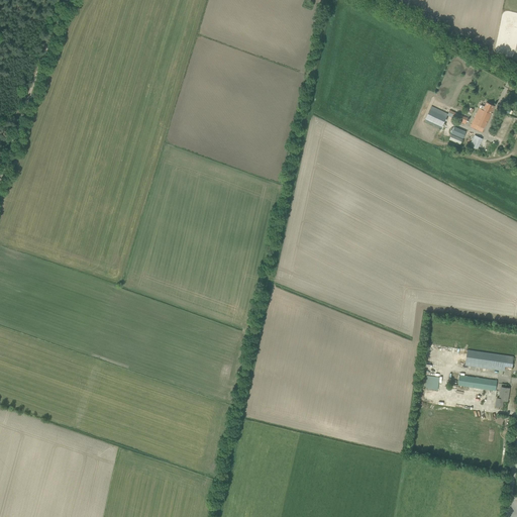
[(481,105),(471,127),(483,132),(484,129),(495,106),(487,102),(485,106),(481,105)]
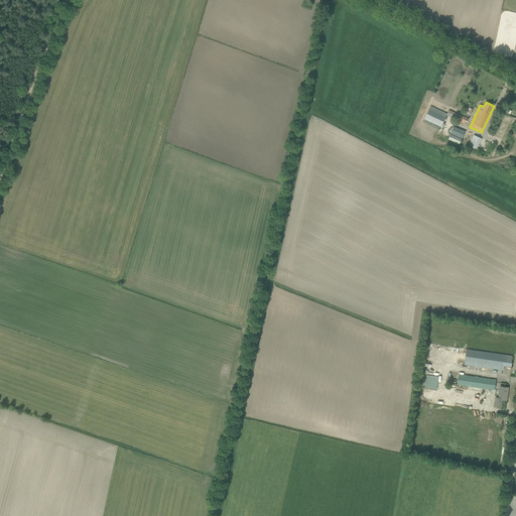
[(445,115),(446,113),(430,106),(424,119),(441,127),(446,116),(445,115)]
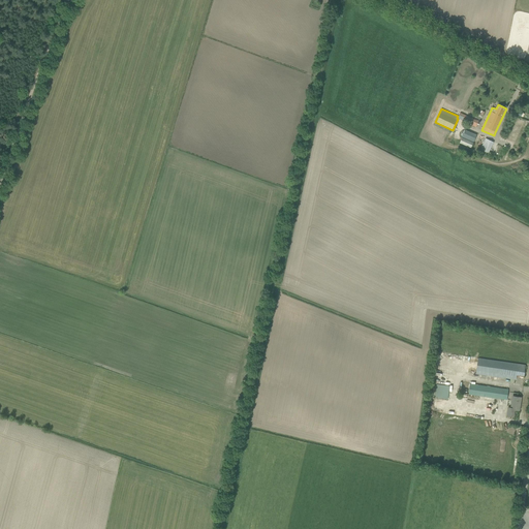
[(476,127),(479,122),(460,113),(458,118),(470,124),(470,125),(476,127)]
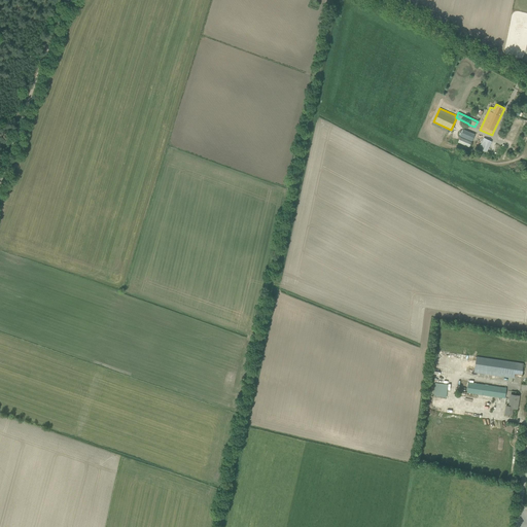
[(460,137),(458,142),(469,147),(471,142),(460,137)]
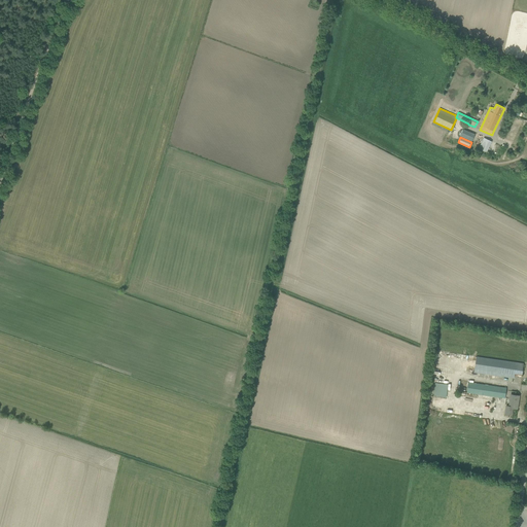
[(492,142),(484,138),(479,148),(487,152),(492,142)]
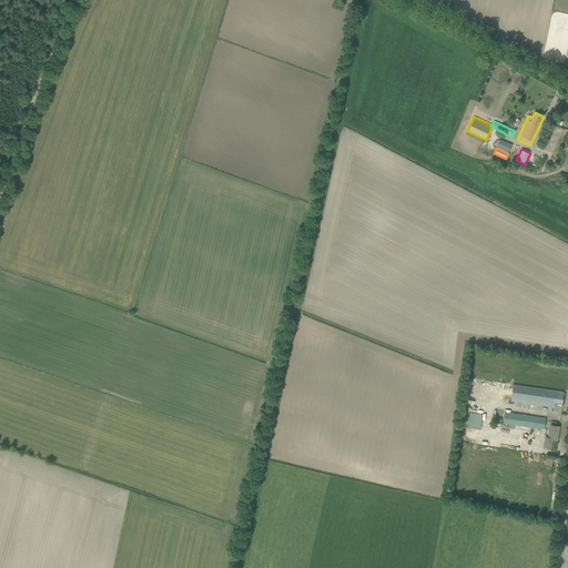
[(505,168),(507,161),(500,158),(497,164),(505,168)]
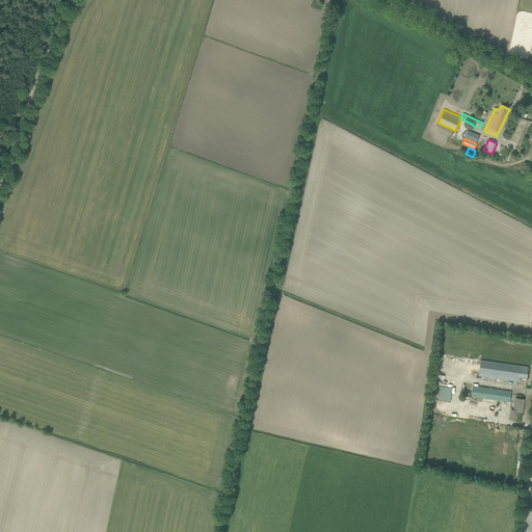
[(519,381),(520,377),(528,378),(528,377),(527,377),(529,367),(480,360),(478,375),(519,381)]
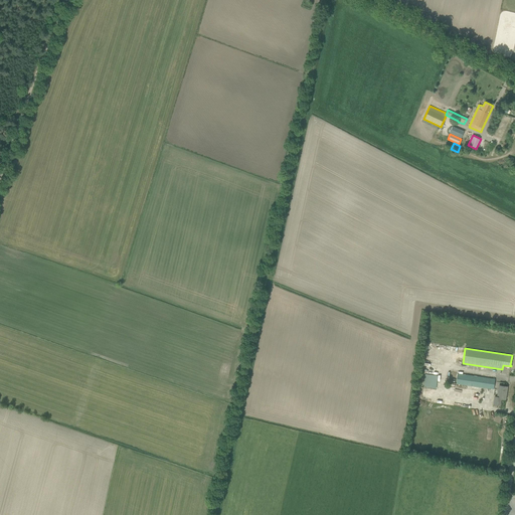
[(437,388),(438,375),(424,374),(423,387),(437,388)]
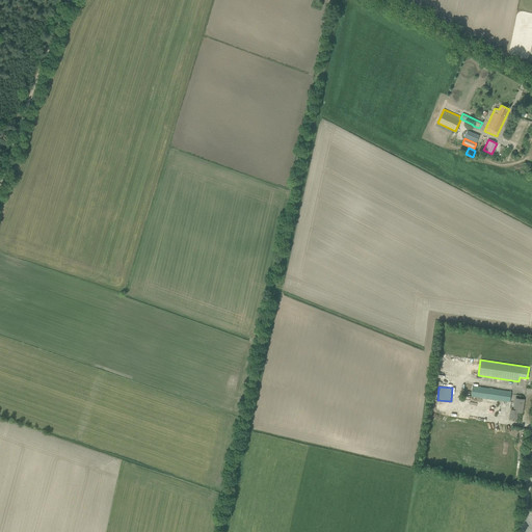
[(473,387),(471,397),(482,398),(504,401),(510,402),(511,392),(473,387)]
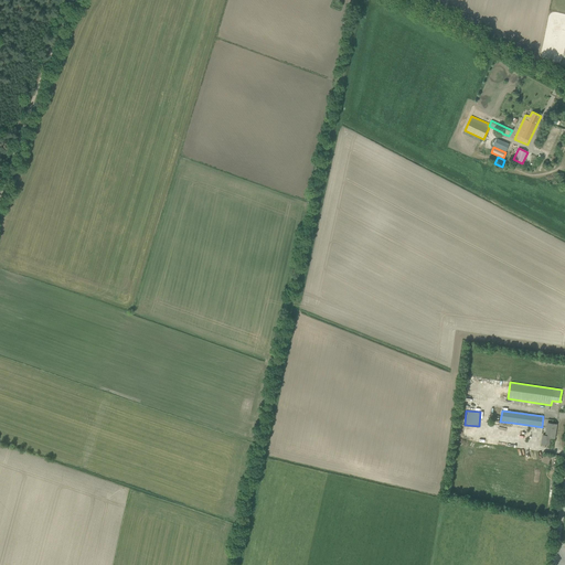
[(556,425),(552,424),(547,423),(546,436),(543,435),(542,444),(548,445),(550,437),(555,438),(556,425)]
